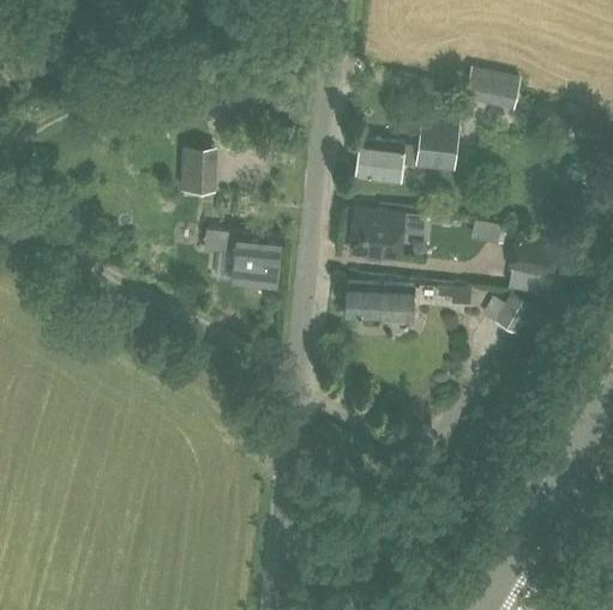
[(520,77),(470,67),(464,100),(514,109),(520,77)]
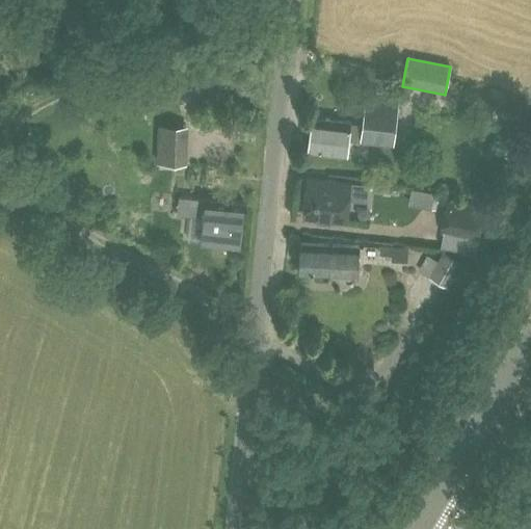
[(309,153),(346,158),(348,141),(392,147),(396,107),(365,104),(362,126),(351,125),(351,124),(313,120),(309,153)]
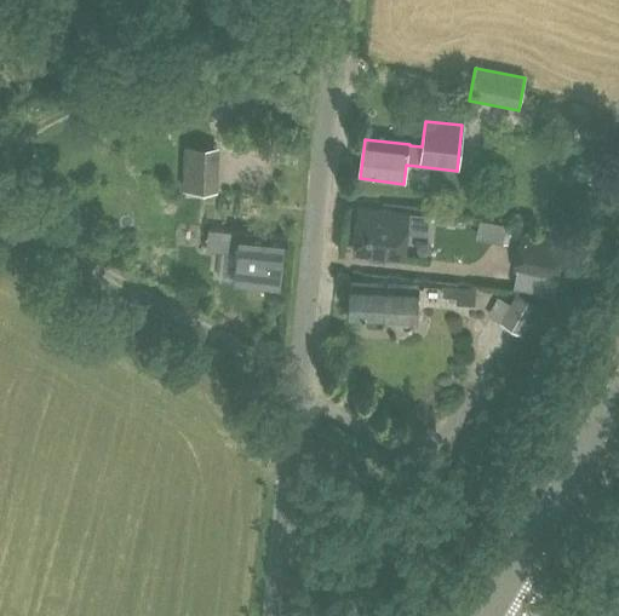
[(184,148),(183,191),(218,195),(218,149),(184,148)]
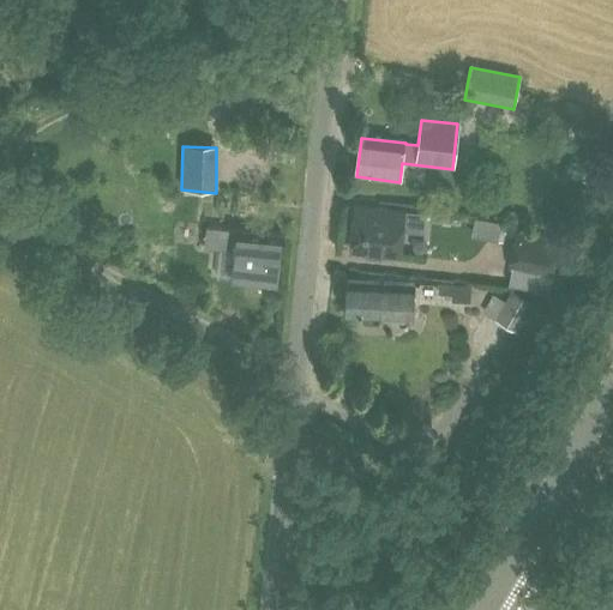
[(404,212),(403,217),(354,211),(349,254),(398,260),(402,233),(424,235),(426,215),(404,212)]
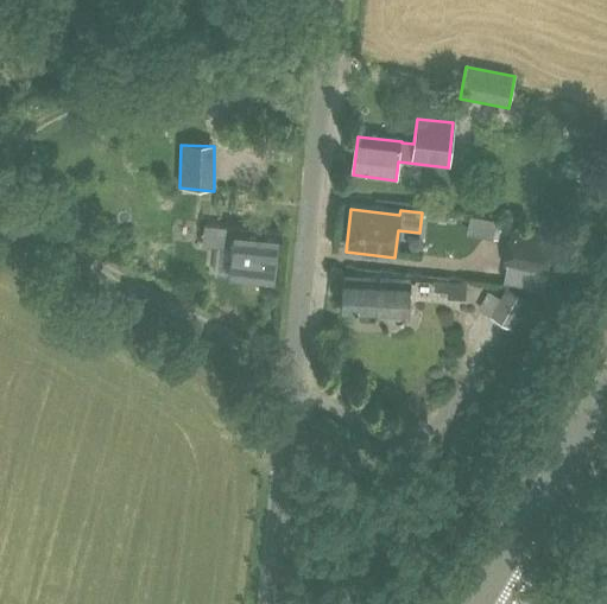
[(571,236),(573,222),(547,218),(544,233),(571,236)]
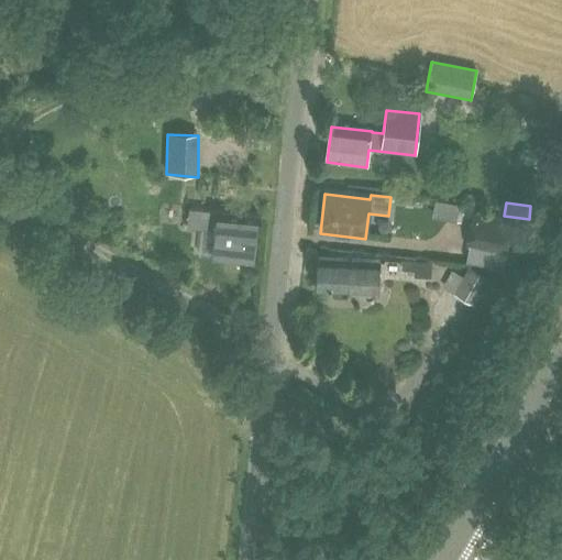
[(212,260),(255,264),(260,217),(217,213),(217,212),(190,210),(188,229),(215,231),(212,260)]
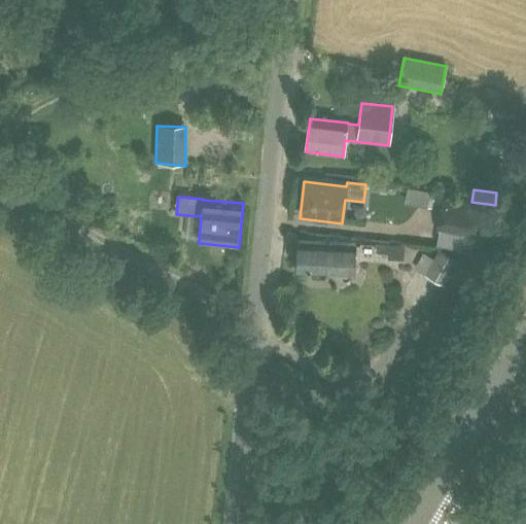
[(468,253),(472,236),(478,209),(445,203),(436,246),(468,253)]
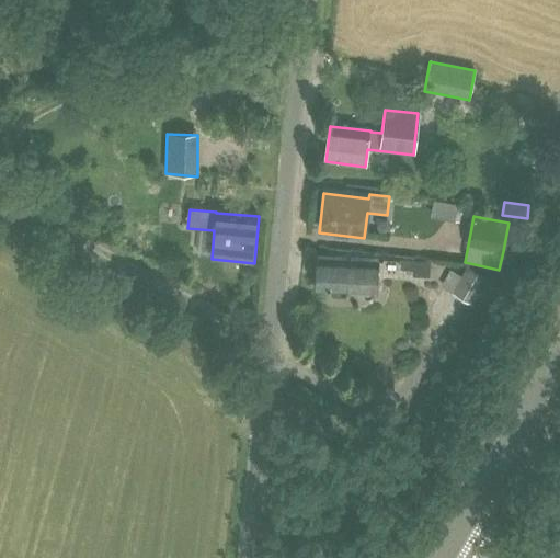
[(376,292),(377,263),(317,259),(316,288),(376,292)]
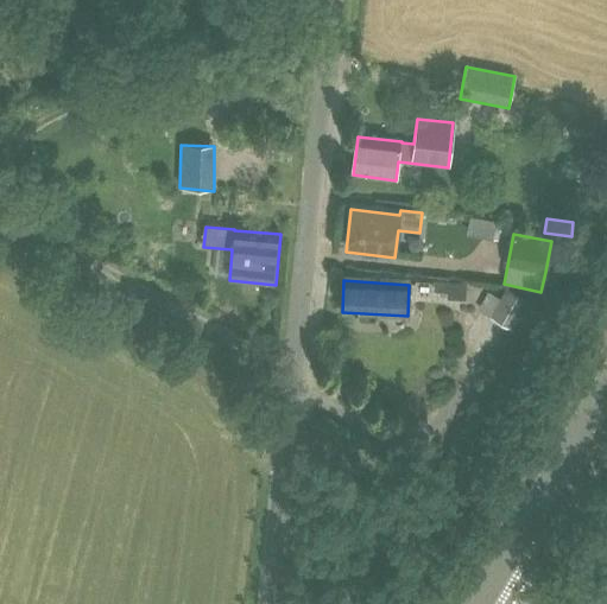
[(463,300),(465,285),(465,284),(453,284),(435,283),(435,293),(446,294),(446,300),(463,300)]
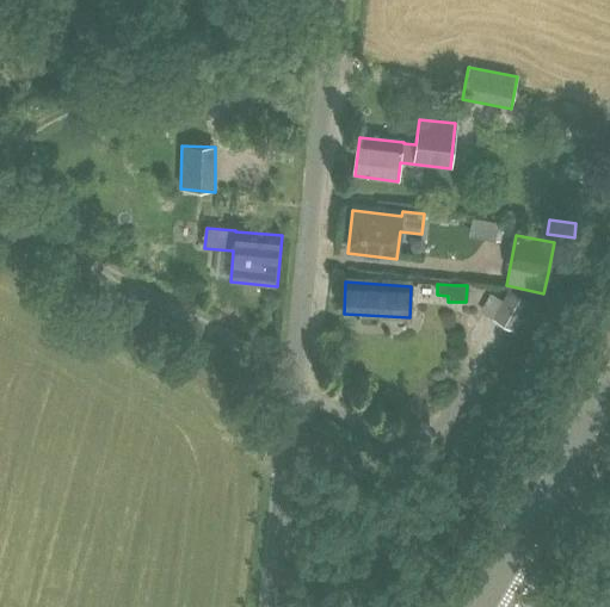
[(491,296),(486,304),(480,314),(516,333),(530,303),(507,292),(501,302),(491,296)]
